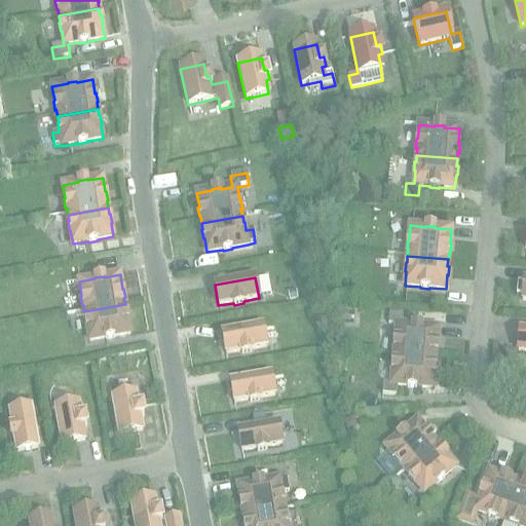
[(288,291),(289,299),(297,298),(296,290),(288,291)]
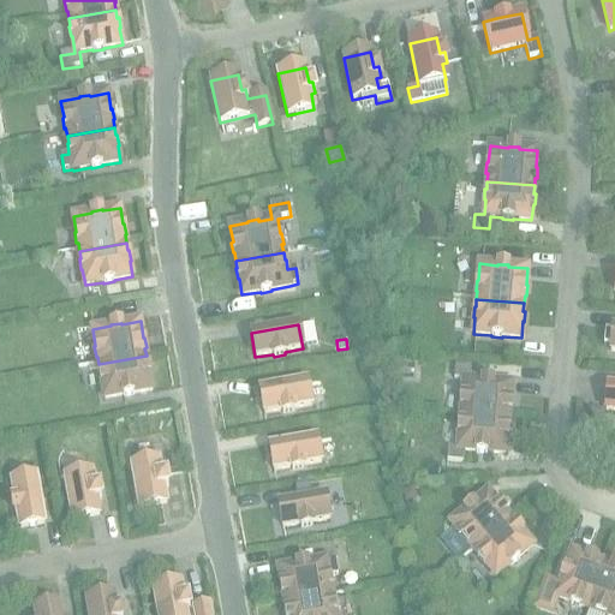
[(147,356),(99,364),(100,371),(99,372),(100,383),(102,382),(105,399),(123,395),(124,396),(133,395),(133,394),(153,390),(149,374),(150,374),(149,363),(148,363),(147,356)]
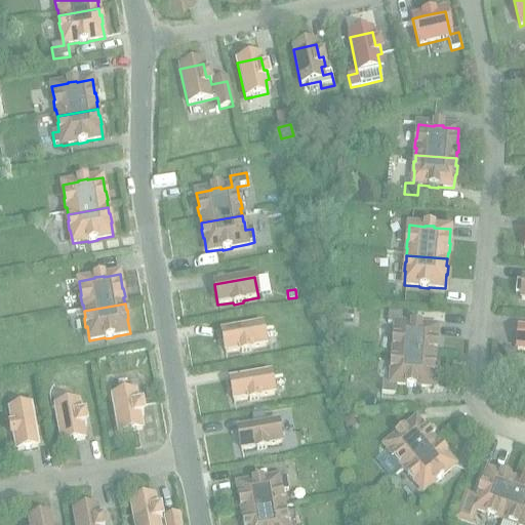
[(411,326),(401,325),(402,315),(389,314),(388,324),(396,324),(395,338),(394,338),(393,348),(394,348),(393,354),(434,358),(435,351),(436,352),(437,342),(436,341),(437,328),(420,326),(420,325),(411,324),(411,326)]
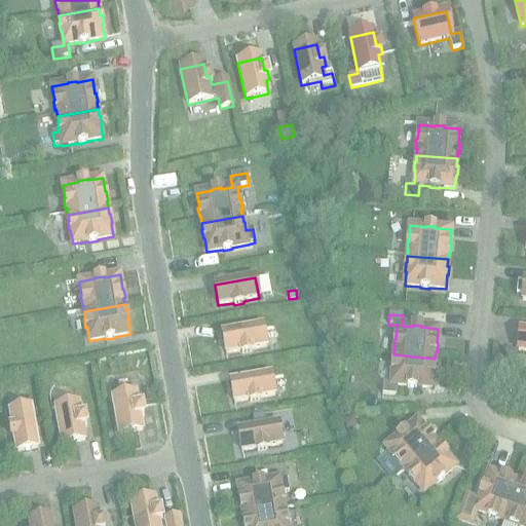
[(263,327),(222,334),(226,354),(241,351),(241,353),(251,352),(251,349),(266,347),(263,327)]
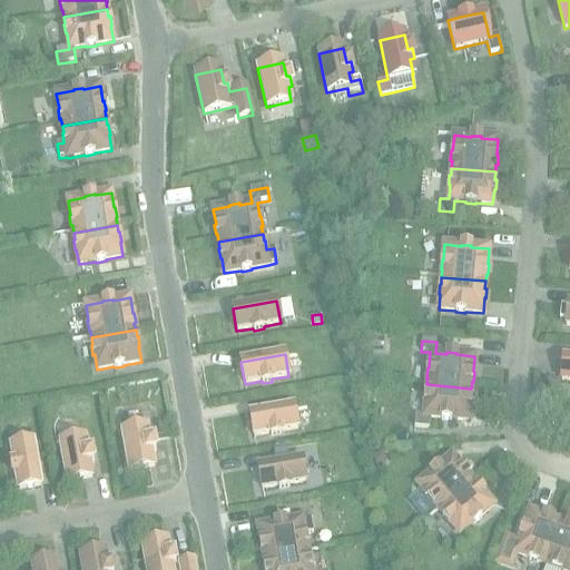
[(470,395),(471,389),(426,384),(426,392),(425,392),(424,402),(425,402),(424,416),(415,415),(414,428),(429,429),(430,418),(441,419),(441,420),(451,421),(451,420),(469,421),(470,405),(471,405),(472,395),(470,395)]
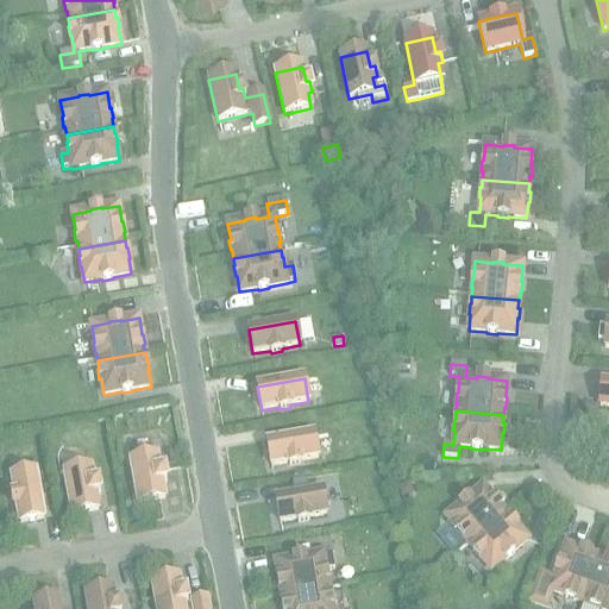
[(314,434),(267,443),(271,466),(289,463),(289,466),(300,464),(300,462),(318,458),(314,434)]
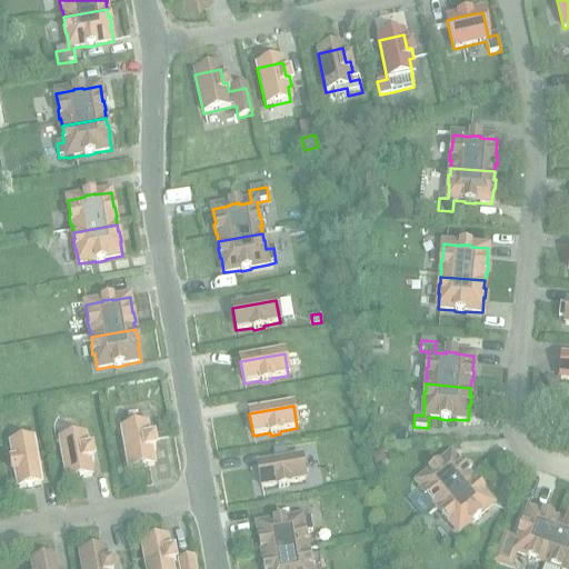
[(122,431),(129,470),(155,466),(151,451),(156,451),(153,440),(150,441),(147,427),(122,431)]
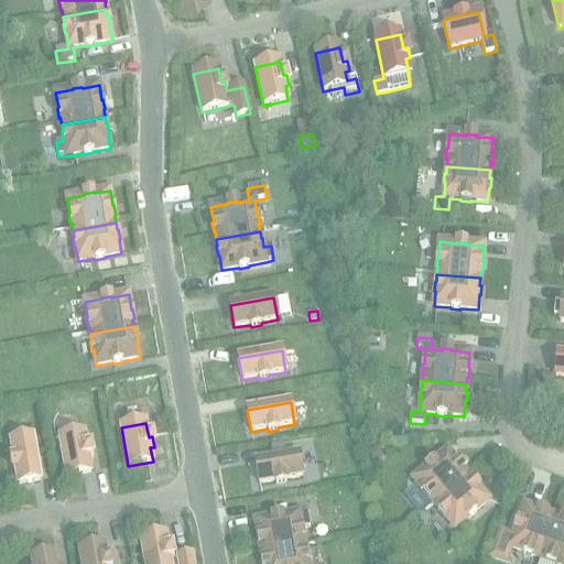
[(60,438),(66,477),(91,473),(89,458),(93,457),(91,447),(87,447),(85,434),(60,438)]
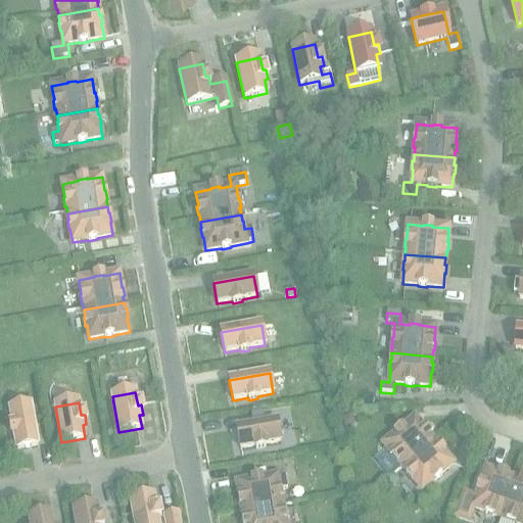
[(14,434),(17,449),(38,446),(31,406),(10,410),(12,425),(10,425),(12,435),(14,434)]
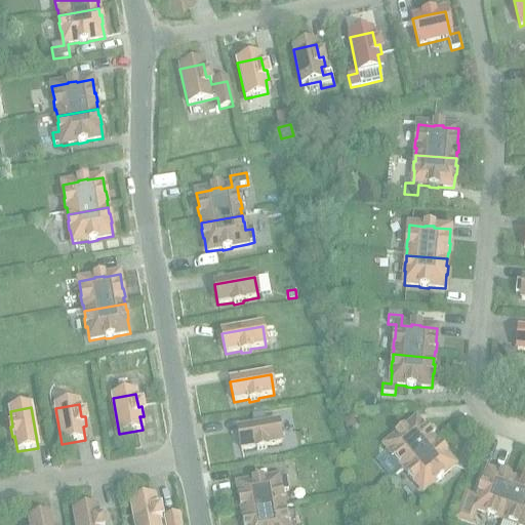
[(354,417),(345,418),(346,429),(355,428),(354,417)]
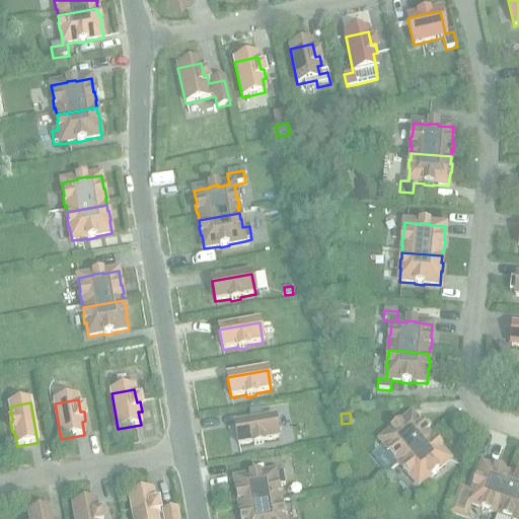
[(399,464),(430,438),(426,433),(427,432),(421,425),(421,426),(412,416),(399,426),(398,425),(391,430),(392,431),(380,441),(389,452),(388,453),(394,460),(395,459),(399,464)]
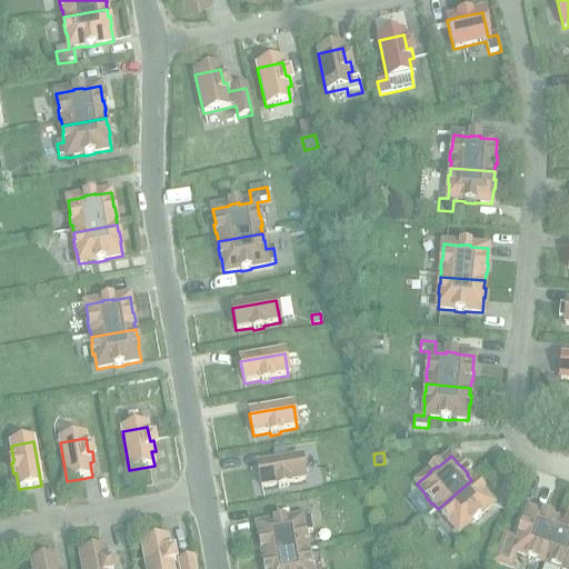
[(306,481),(301,459),(258,467),(261,489),(278,486),(278,488),(289,487),(288,483),(306,481)]
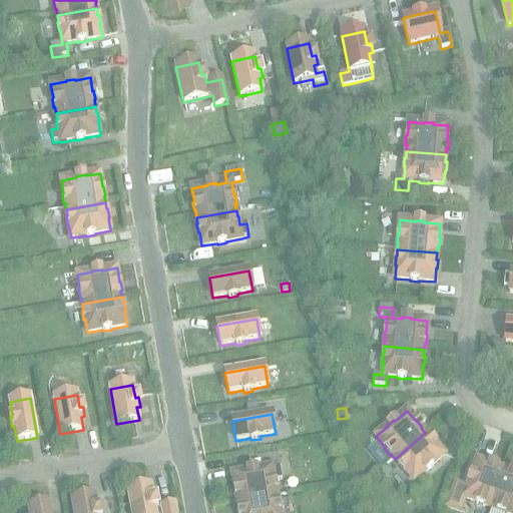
[(425,433),(395,459),(399,464),(398,464),(404,471),(405,471),(414,481),(425,471),(426,472),(433,466),(432,465),(444,455),(435,445),(436,444),(431,437),(430,438),(425,433)]
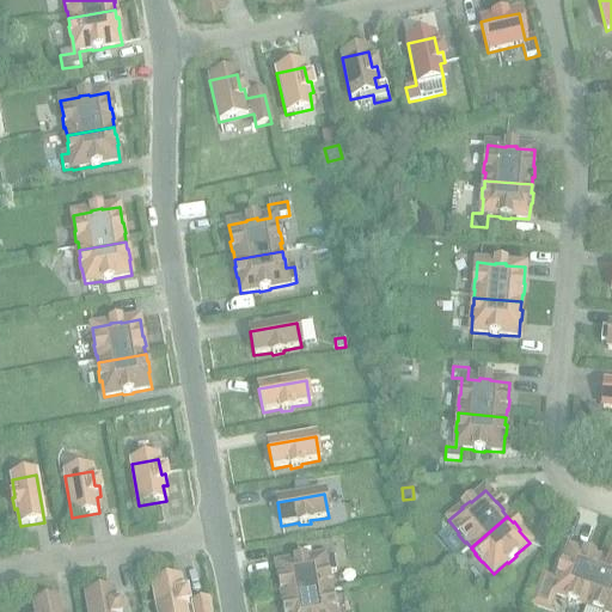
[(586,606),(601,561),(594,558),(595,557),(585,554),(585,555),(569,549),(562,567),(561,565),(557,576),(558,576),(557,582),(543,577),(532,605),(549,611),(555,595),(568,600),(568,601),(577,605),(577,604),(586,606)]
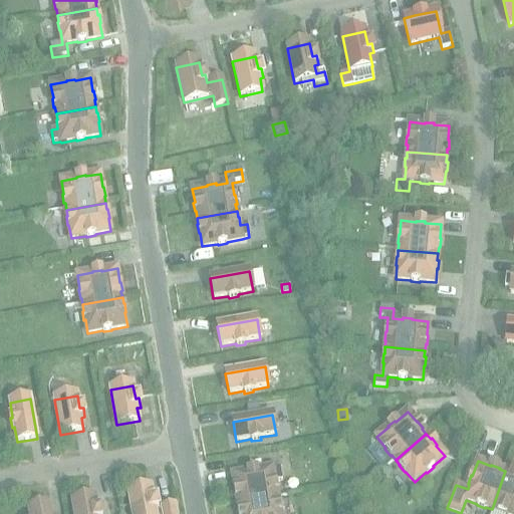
[(238,504),(277,497),(276,491),(277,490),(275,482),(282,481),(280,467),(272,469),(272,468),(257,471),(256,470),(247,471),(248,472),(232,475),(235,489),(234,489),(235,498),(236,498),(238,504)]
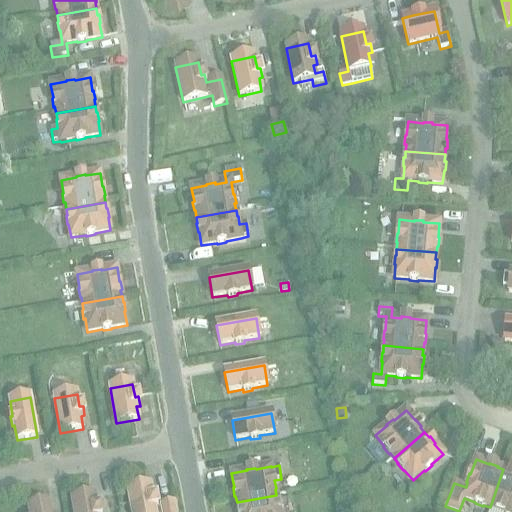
[(503,469),(490,507),(496,509),(495,510),(500,511),(511,511),(511,471),(510,470),(509,472),(503,469)]
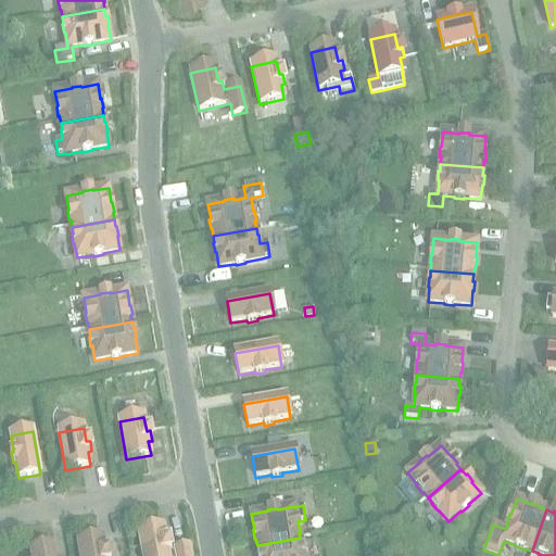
[(175,551),(172,552),(169,541),(166,542),(163,528),(139,532),(142,555),(190,555),(189,547),(175,550),(175,551)]
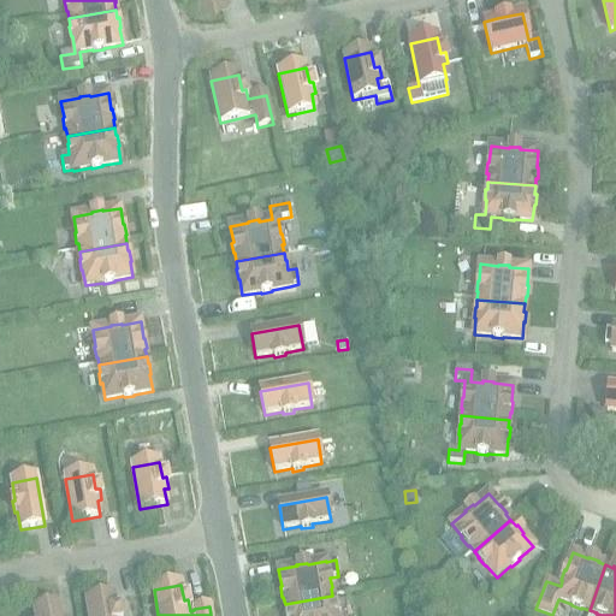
[(332,596),(285,604),(286,611),(284,612),(285,615),(336,615),(336,614),(337,614),(335,603),(333,603),(332,596)]
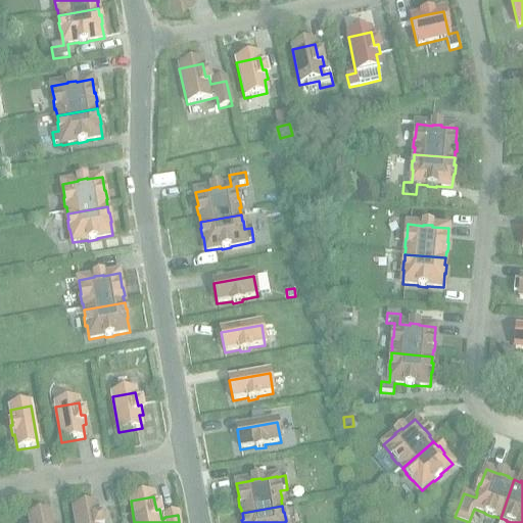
[(103,522),(103,519),(99,520),(96,507),(74,511),(76,522),(103,522)]
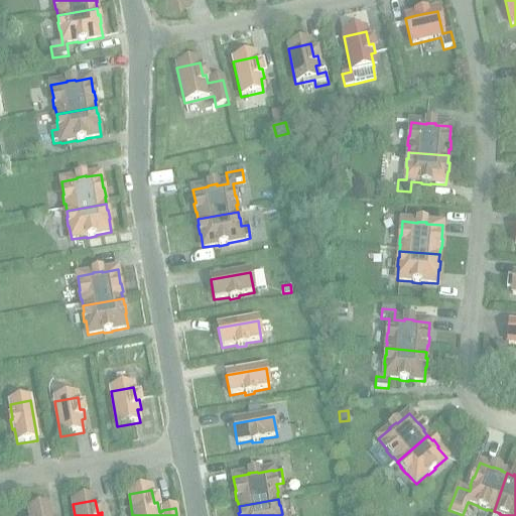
[(49,515),(48,507),(28,511),(29,515),(49,515)]
